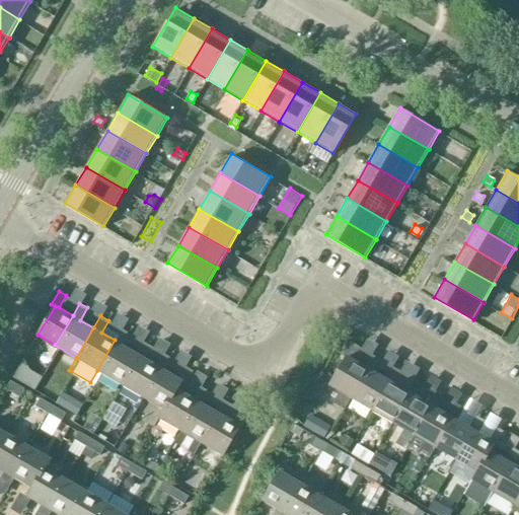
[(119,382),(136,353),(123,346),(130,333),(122,327),(115,340),(97,370),(119,382)]
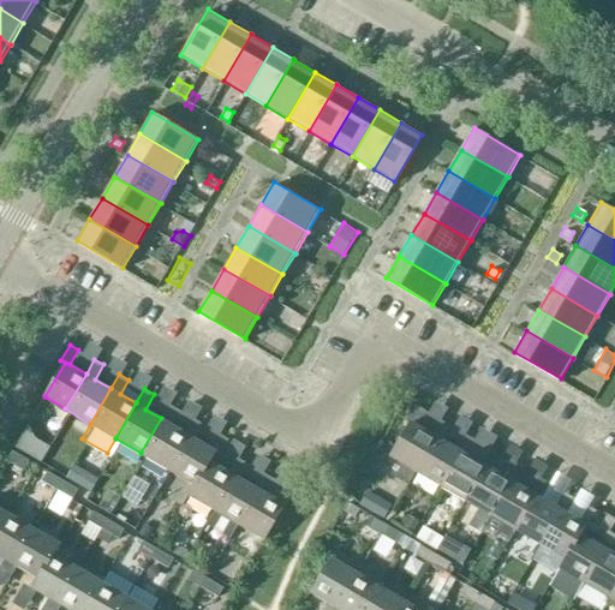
[(165,467),(186,431),(171,423),(179,408),(169,404),(161,418),(141,453),(165,467)]
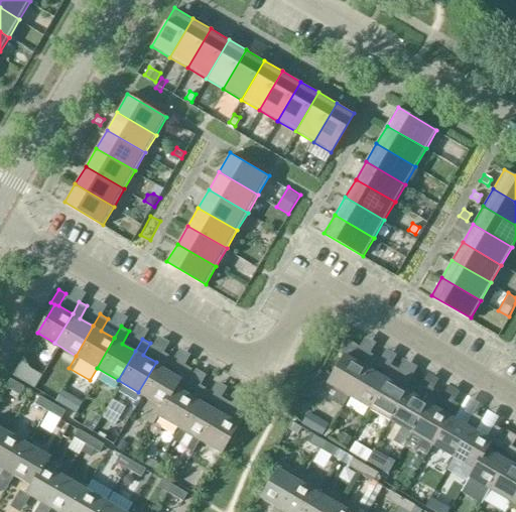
[(367,366),(363,364),(349,356),(356,344),(348,340),(341,352),(345,354),(321,393),(343,405),(349,394),(350,395),(367,366)]
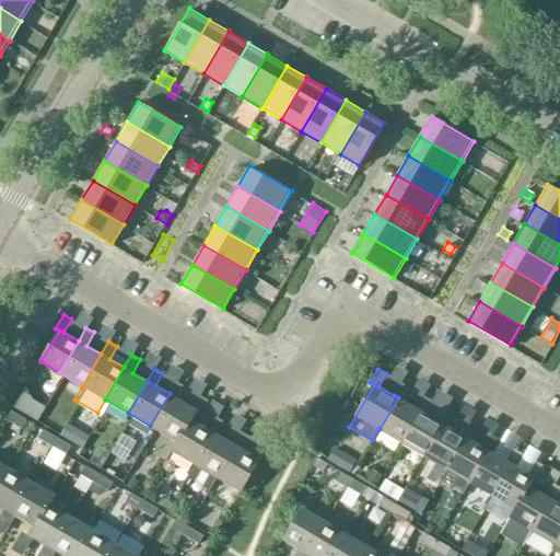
[(193,408),(193,407),(178,398),(185,385),(176,381),(170,393),(150,426),(174,439),(187,418),(193,408)]
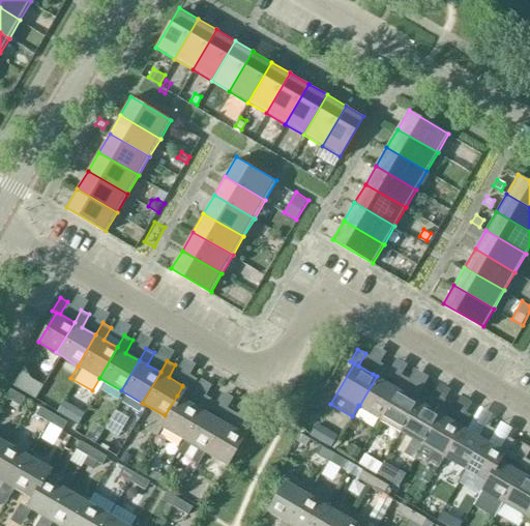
[(399,388),(394,386),(381,378),(387,366),(380,361),(373,374),(377,376),(359,406),(381,418),(399,388)]
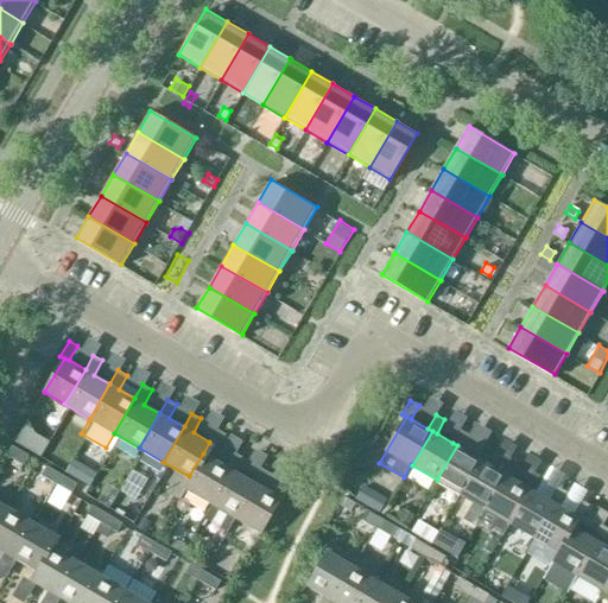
[(209,442),(209,443),(214,445),(216,448),(226,432),(217,427),(209,442)]
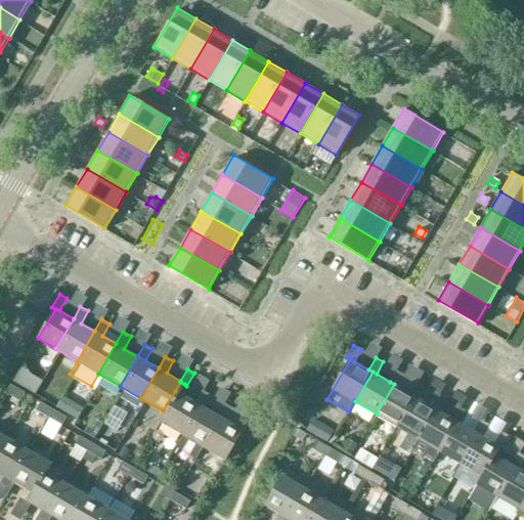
[(415,396),(411,394),(397,386),(404,375),(396,371),(390,382),(394,384),(377,414),(397,426),(415,396)]
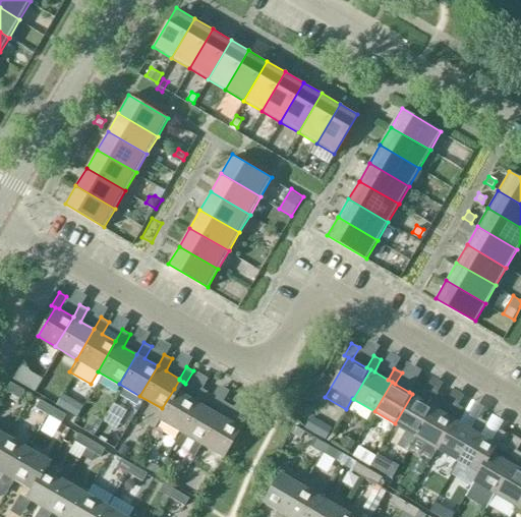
[(30,369),(22,383),(25,385),(35,390),(40,381),(42,377),(30,369)]
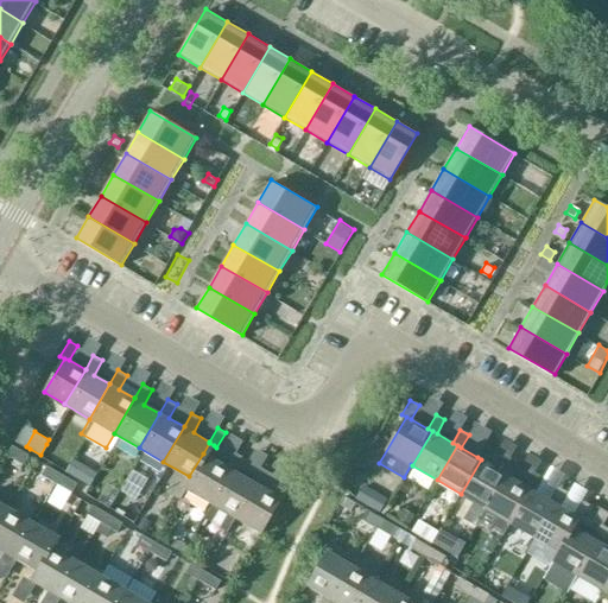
[(30,454),(13,443),(7,452),(24,462),(30,454)]
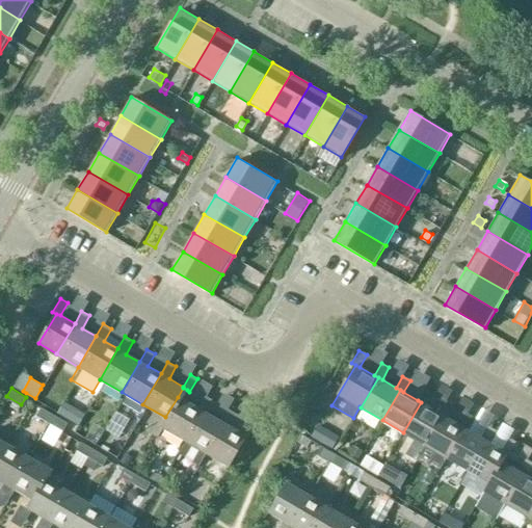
[(444,415),(440,413),(426,404),(432,393),(425,388),(418,400),(421,402),(403,432),(425,445),(444,415)]
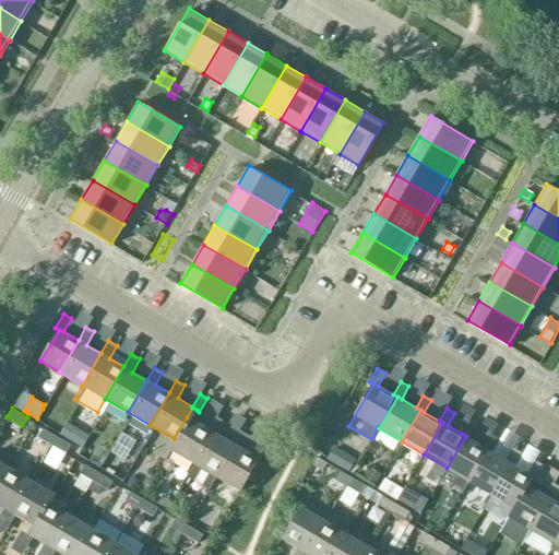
[(214,473),(232,443),(216,434),(224,421),(215,415),(207,429),(190,460),(214,473)]
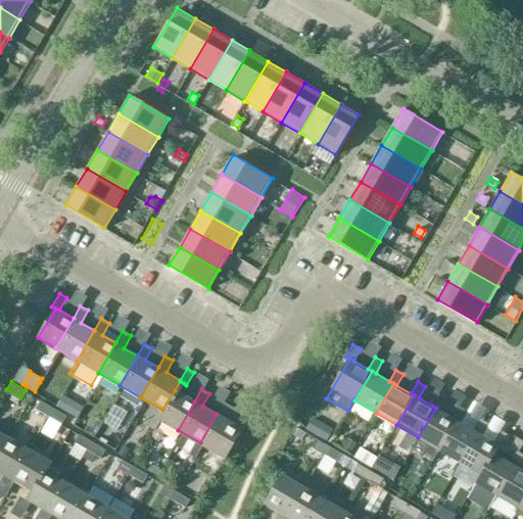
[(164,411),(159,419),(178,430),(194,402),(175,390),(162,410),(164,411)]
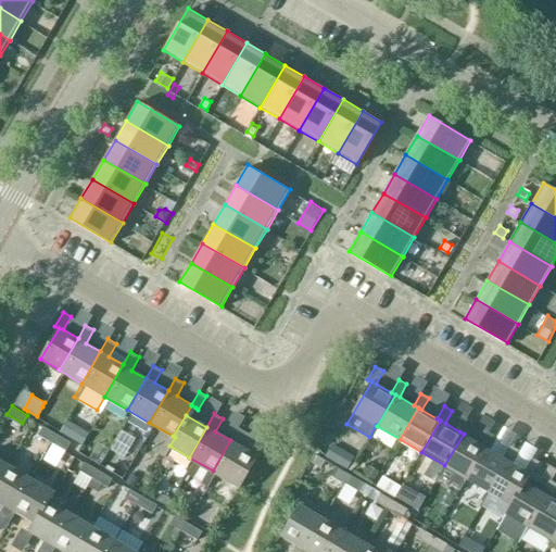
[(485,447),(482,444),(467,436),(475,424),(466,419),(459,431),(464,434),(444,465),(456,472),(451,483),(460,489),(466,478),(467,478),(485,447)]
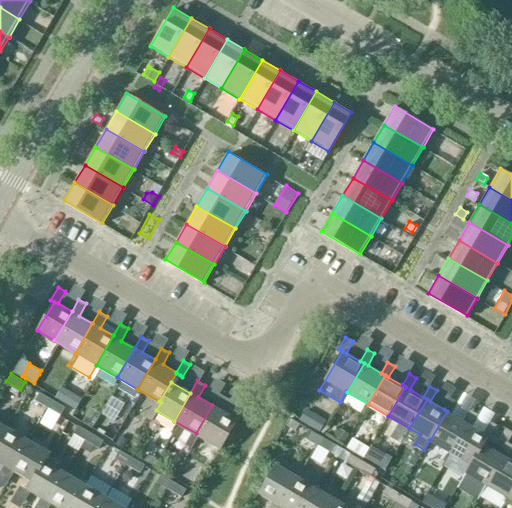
[(48,406),(53,398),(40,391),(35,398),(48,406)]
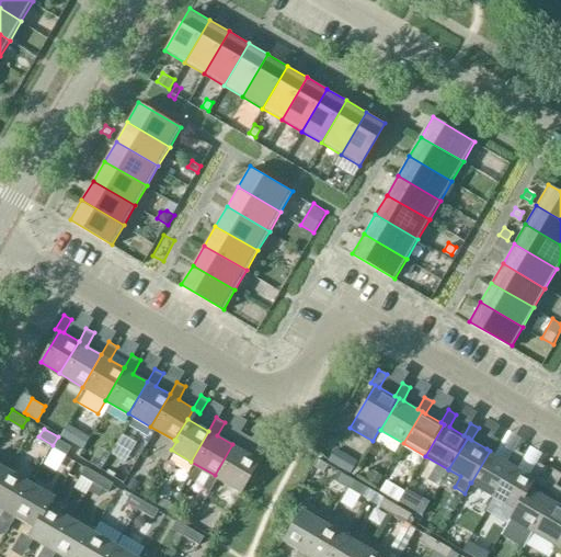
[(72,441),(83,447),(91,435),(79,429),(72,441)]
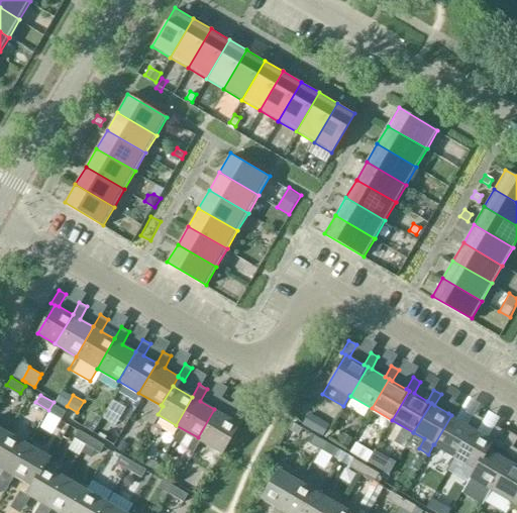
[(223,452),(239,423),(221,413),(228,401),(221,397),(214,409),(198,437),(223,452)]
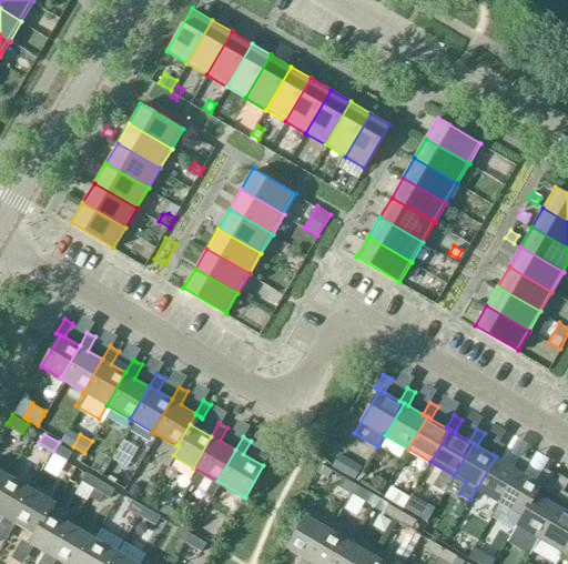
[(518,470),(514,466),(500,459),(507,446),(499,441),(493,454),(496,456),(477,489),(499,502),(518,470)]
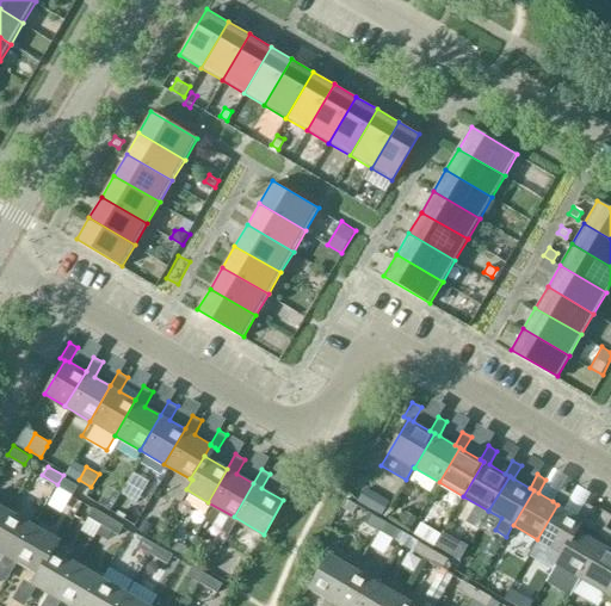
[(73,493),(78,484),(63,475),(57,484),(73,493)]
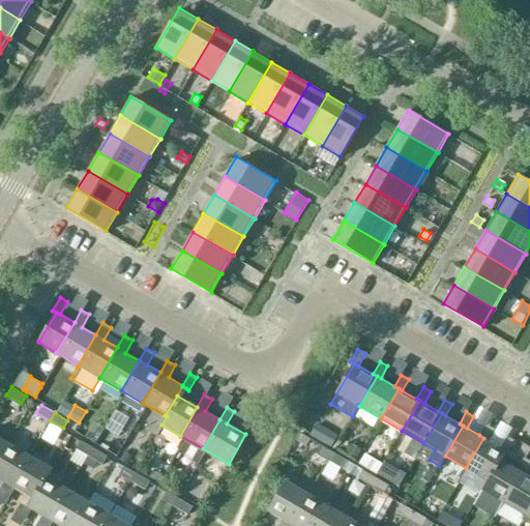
[(148,446),(158,431),(148,424),(138,439),(148,446)]
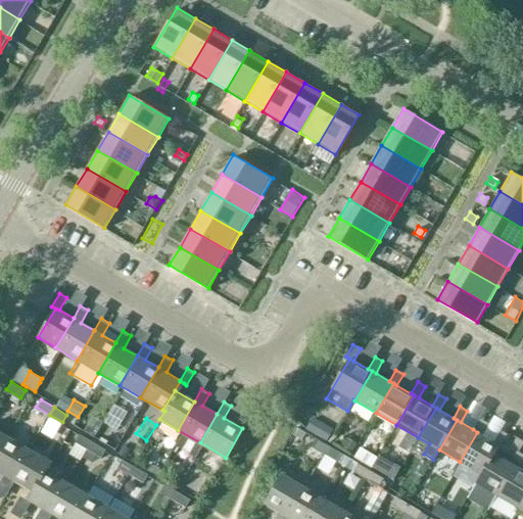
[(500,445),(493,442),(481,435),(488,423),(480,418),(473,429),(477,432),(460,462),(480,474),(481,474),(493,454),(494,454),(498,445),(500,445)]
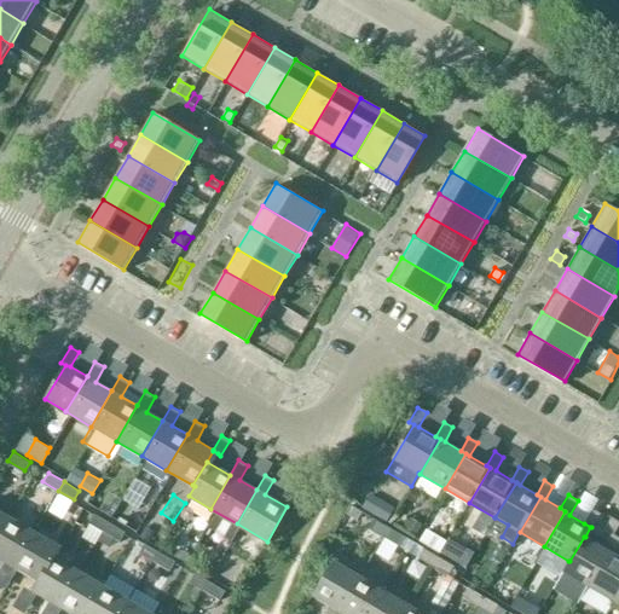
[(385,500),(377,514),(387,520),(394,507),(385,500)]
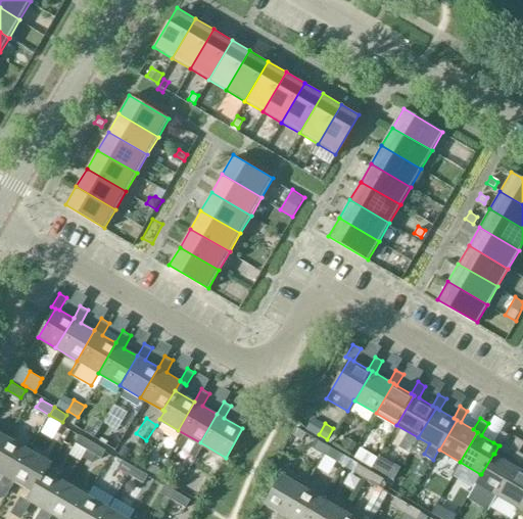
[(500,445),(498,445),(503,447),(510,435),(501,430),(493,442),(500,445)]
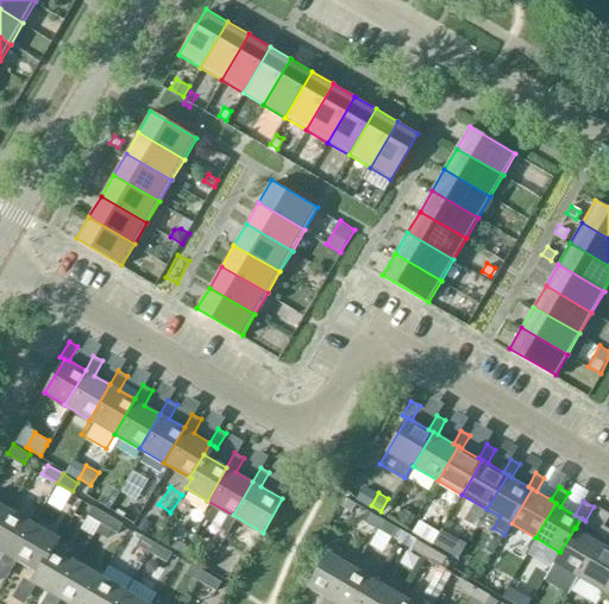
[(104,522),(108,513),(93,504),(88,514),(104,522)]
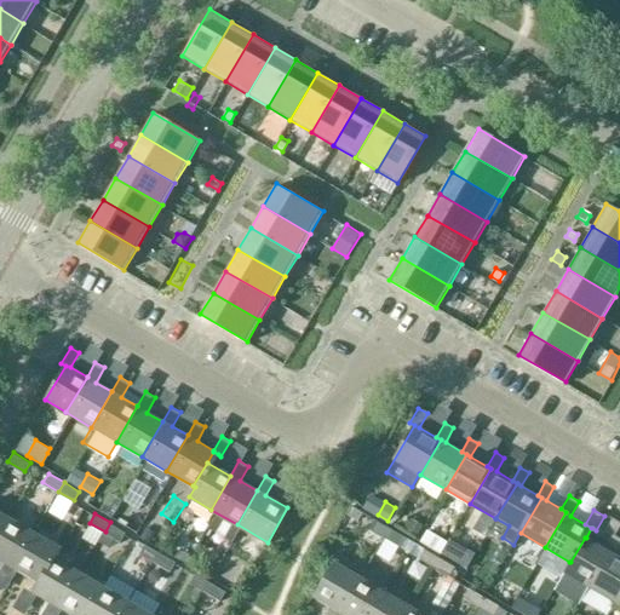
[(0,557),(15,567),(34,533),(9,517),(0,532),(0,557)]
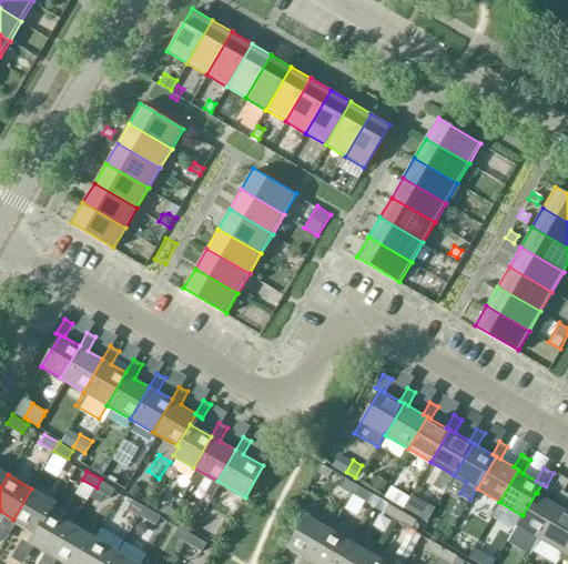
[(352,493),(357,483),(343,475),(337,484),(352,493)]
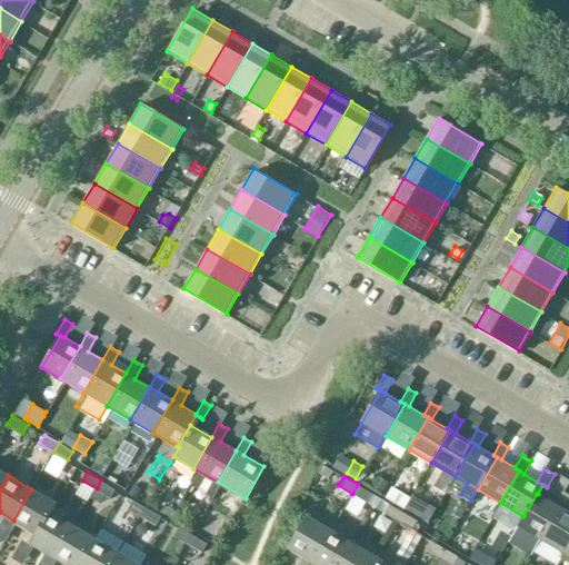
[(377,476),(370,485),(381,493),(388,483),(377,476)]
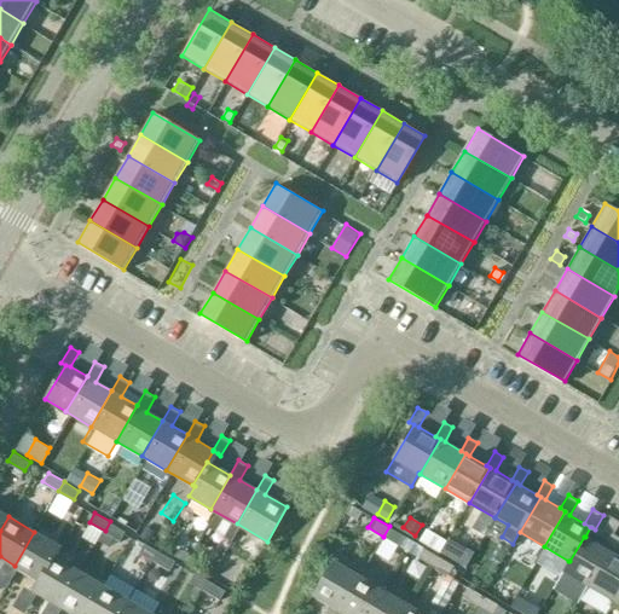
[(120,540),(126,531),(110,521),(105,531),(120,540)]
